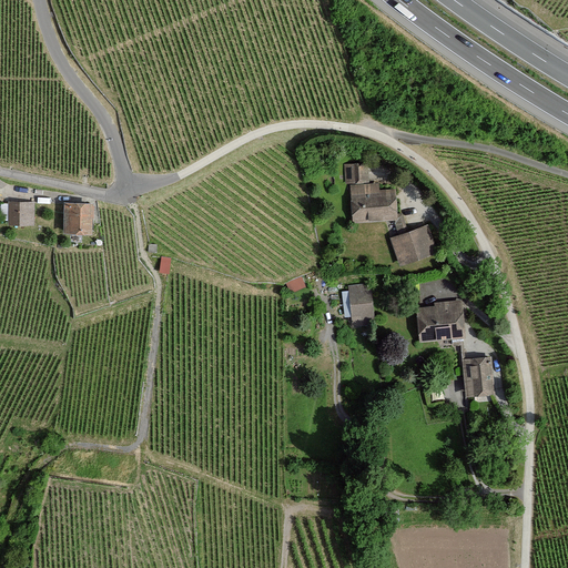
[(366,164),(345,164),(345,182),(366,182),(366,164)]
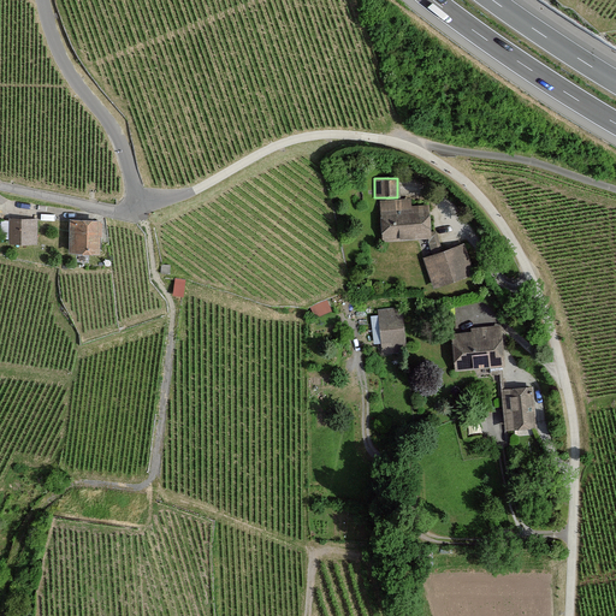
[(381,240),(430,237),(427,206),(410,206),(409,199),(379,201),(381,240)]
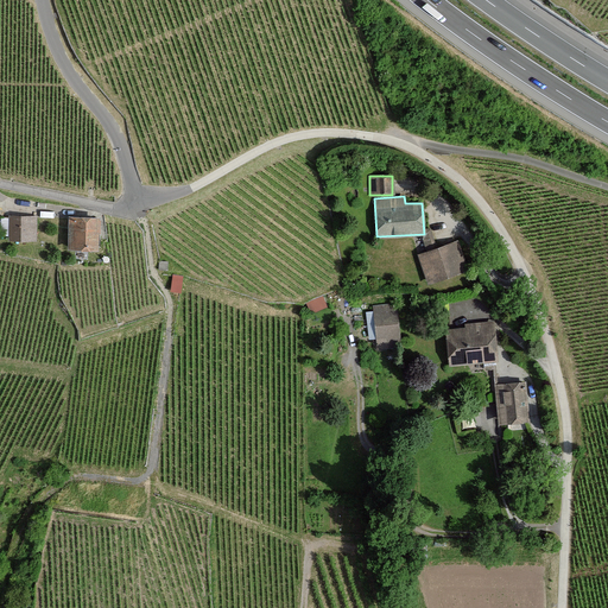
[(37,215),(8,216),(8,219),(1,219),(1,234),(10,234),(11,241),(38,241),(37,215)]
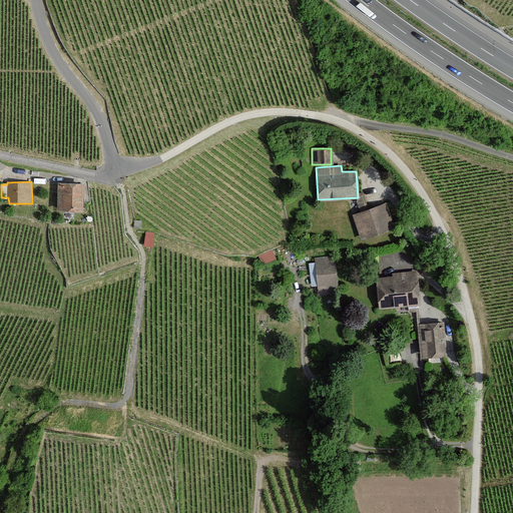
[(86,183),(60,182),(59,210),(85,211),(86,183)]
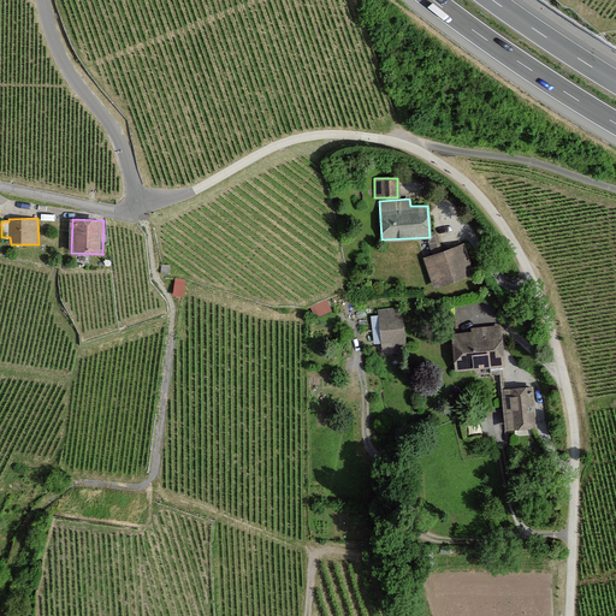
[(465,240),(421,253),(430,283),(474,268),(465,240)]
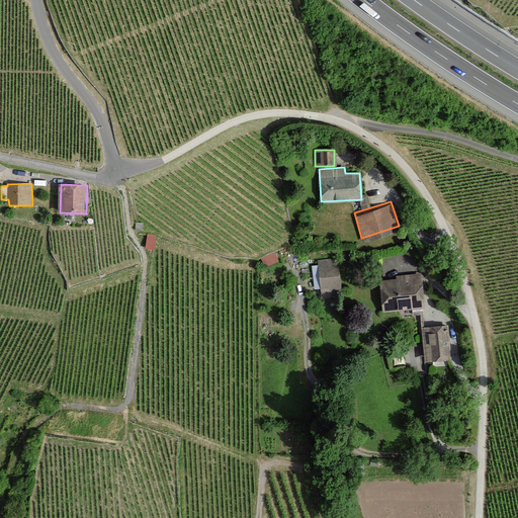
[(157,236),(149,235),(147,248),(155,249),(157,236)]
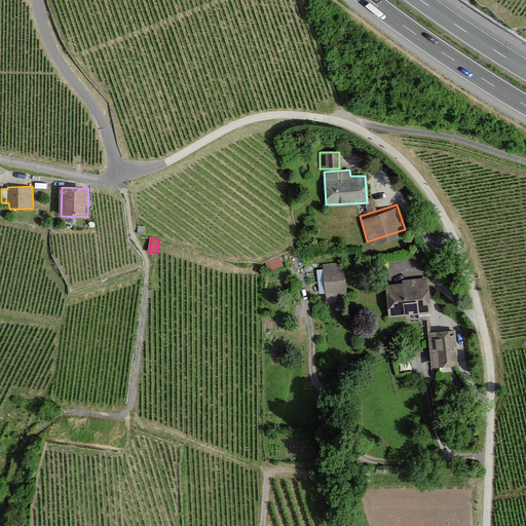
[(269,271),(285,266),(282,258),(266,263),(269,271)]
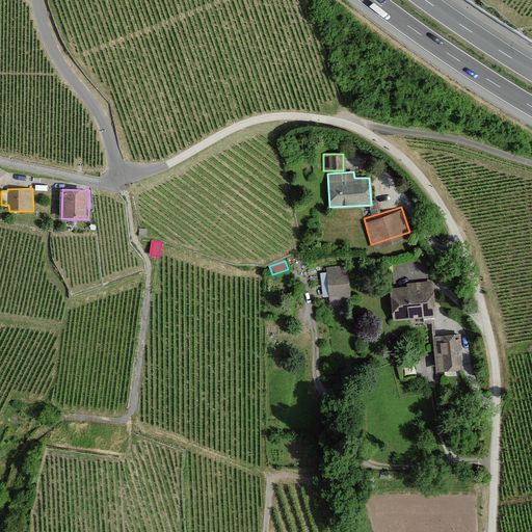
[(351,302),(346,265),(326,267),(327,273),(320,273),(323,295),(327,295),(328,304),(351,302)]
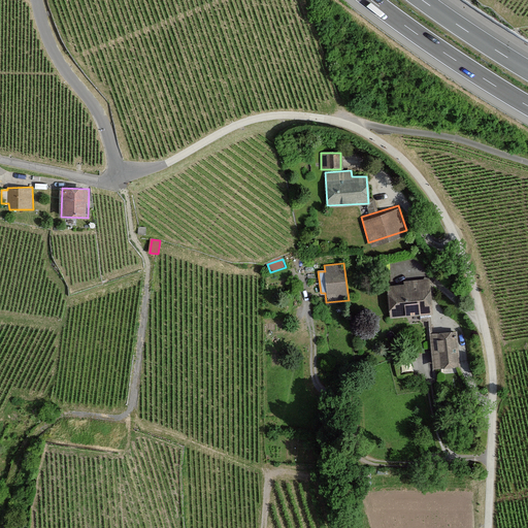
[(429,272),(386,275),(389,311),(432,308),(429,272)]
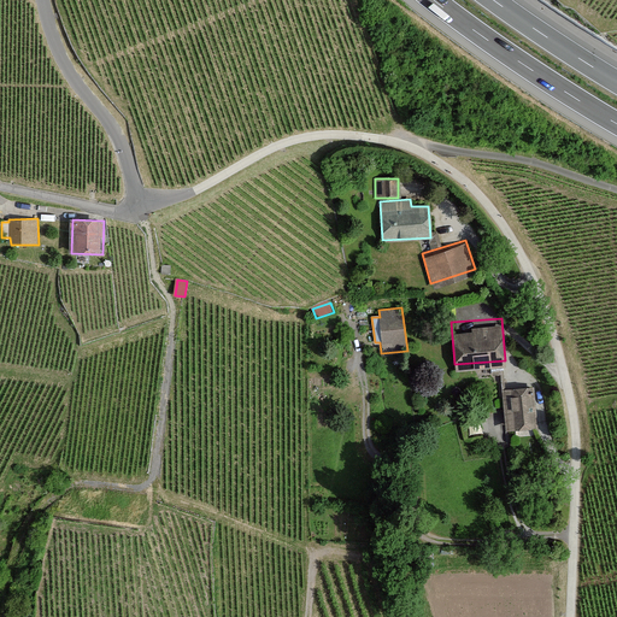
[(532,386),(501,388),(505,428),(534,425),(532,386)]
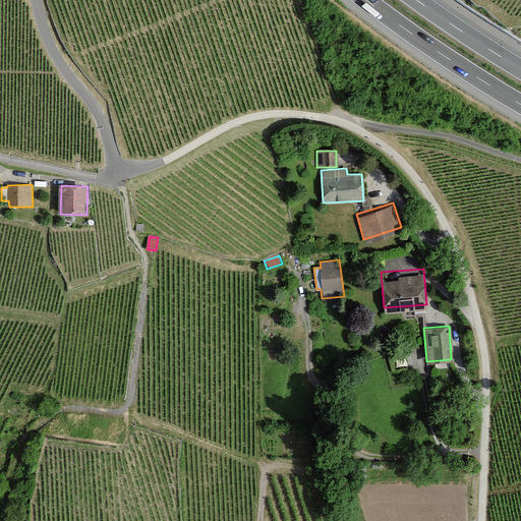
All buildings are outlined.
